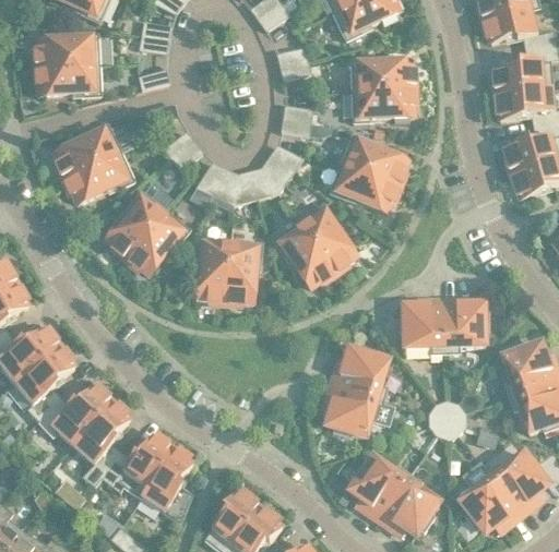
[(60,0),(82,10),(81,13),(99,22),(108,0),(60,0)]
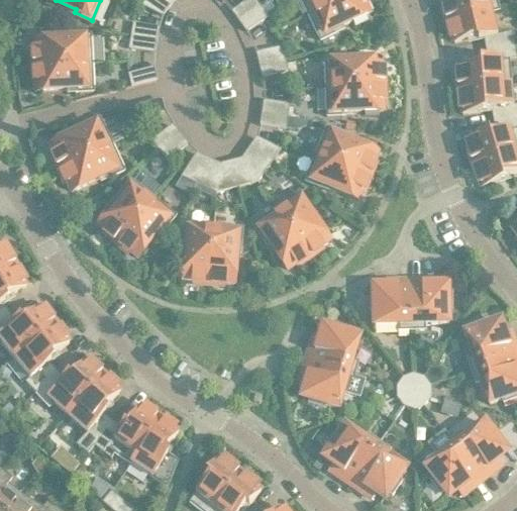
[(170,2),(167,0),(141,0),(162,12),(170,2)]
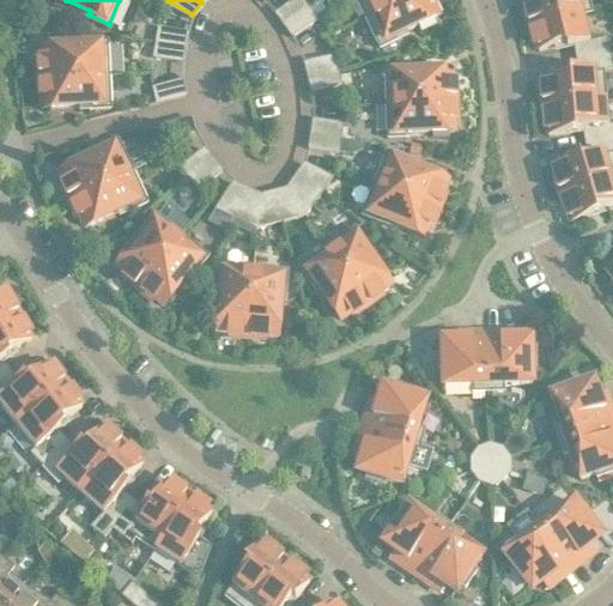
[(287,0),(275,10),(284,22),(308,4),(304,0),(287,0)]
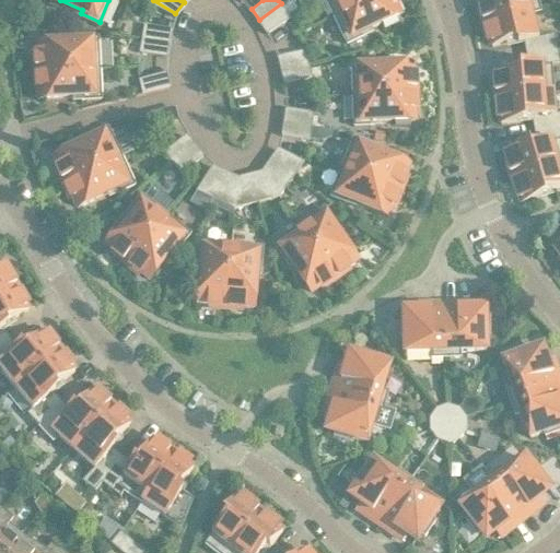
[(327,0),(333,12),(358,0),(327,0)]
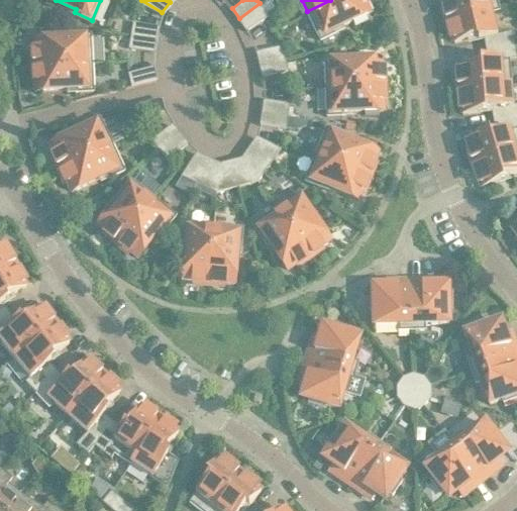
[(330,0),(307,11),(320,36),(336,29),(334,25),(369,9),(365,1),(367,0),(330,0)]
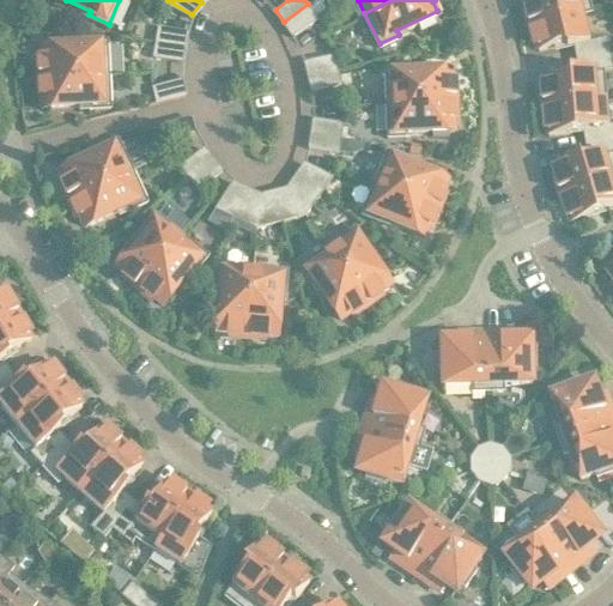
[(527,0),(528,4),(525,5),(528,19),(529,18),(529,22),(590,7),(589,0),(527,0)]
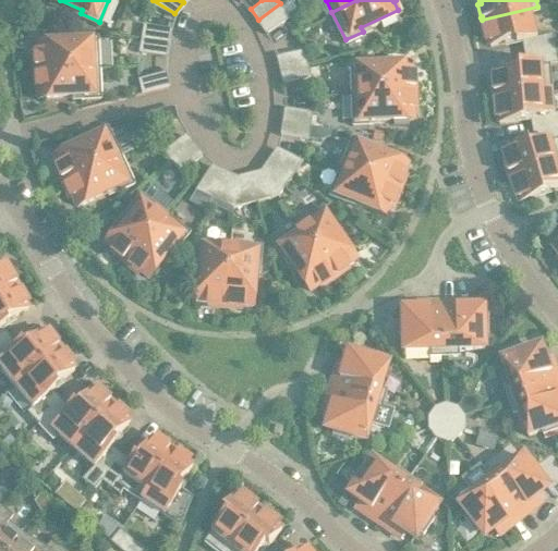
[(288,14),(280,3),(258,20),(266,29),(288,14)]
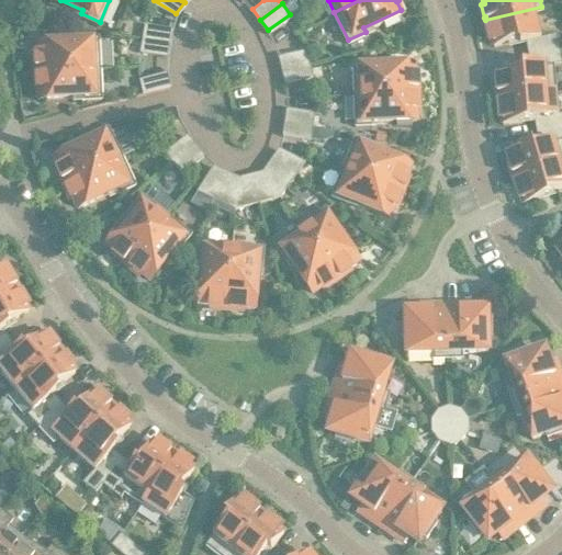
[(541,7),(485,20),(486,23),(485,24),(489,36),(492,35),(493,43),(518,36),(519,40),(526,38),(528,51),(560,45),(557,31),(539,34),(534,9),(541,8),(541,7)]
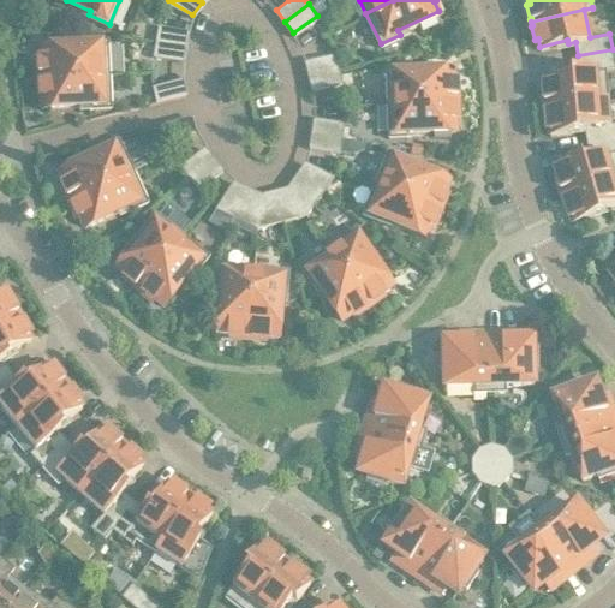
[(156,39),(185,43),(187,29),(159,24),(156,39)]
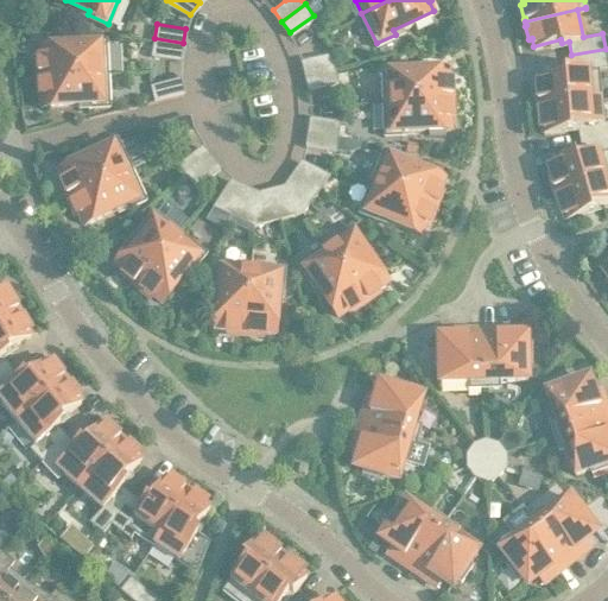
[(39,74),(108,70),(106,37),(84,38),(84,42),(40,44),(40,56),(38,56),(38,70),(39,70),(39,74)]
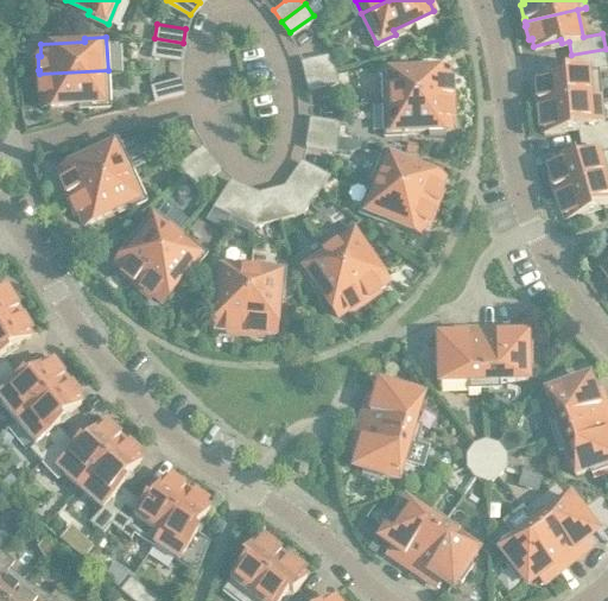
[(183,43),(154,38),(152,52),(181,57),(183,43)]
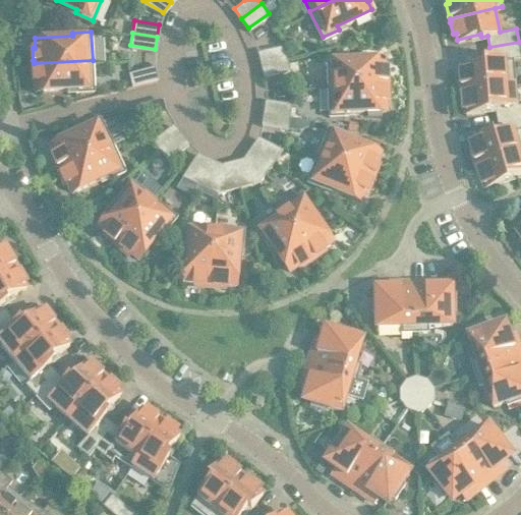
[(462,87),(514,81),(512,57),(520,56),(519,42),(489,47),(491,58),(484,59),(485,63),(462,65),(462,71),(459,71),(460,83),(461,83),(462,87)]
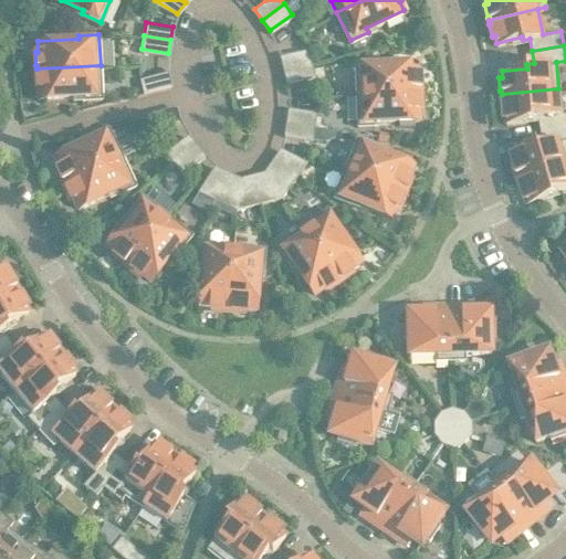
[(283,67),(311,61),(307,49),(281,54),(283,67)]
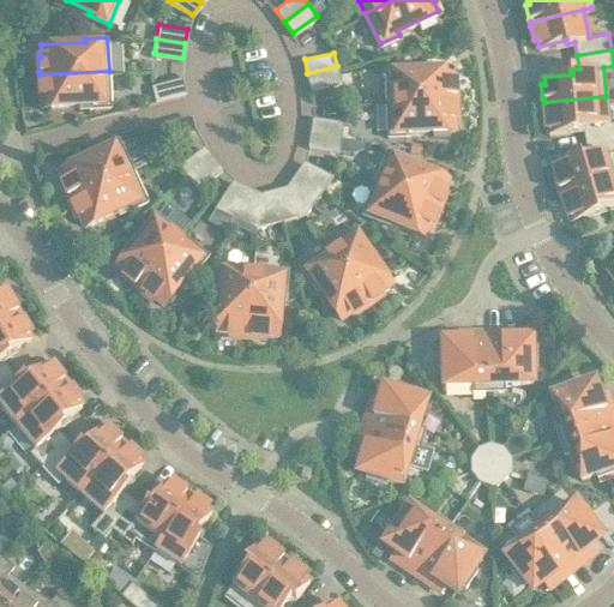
[(386,100),(455,97),(455,94),(456,94),(456,79),(452,79),(452,67),(407,70),(407,65),(385,66),(386,100)]
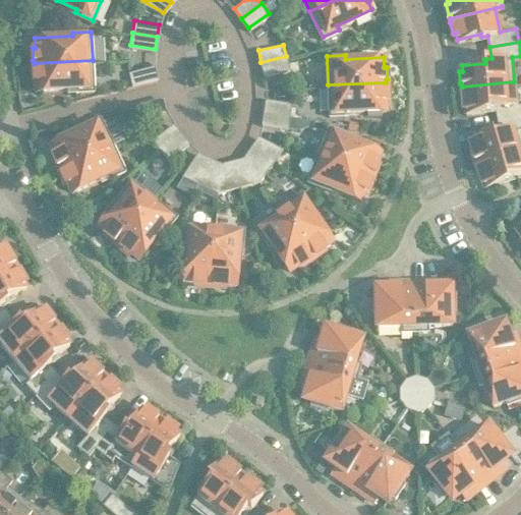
[(286,56),(261,62),(264,74),(288,68),(286,56)]
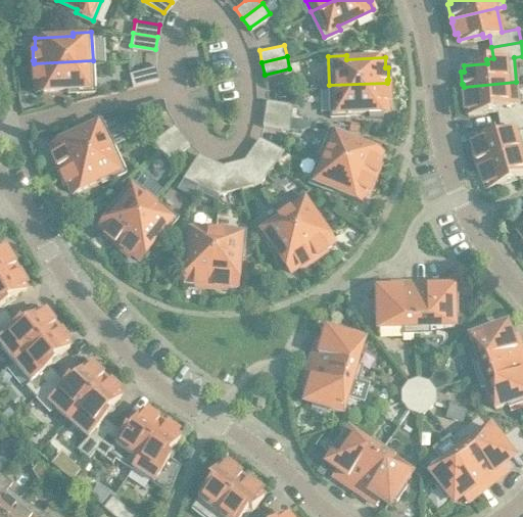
[(94,89),(93,60),(34,63),(34,66),(34,79),(37,79),(37,89),(76,87),(76,90),(94,89)]
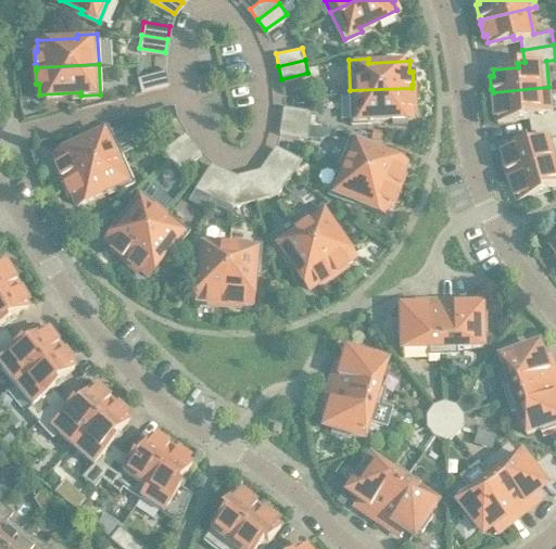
[(138,76),(141,89),(167,83),(164,69),(138,76)]
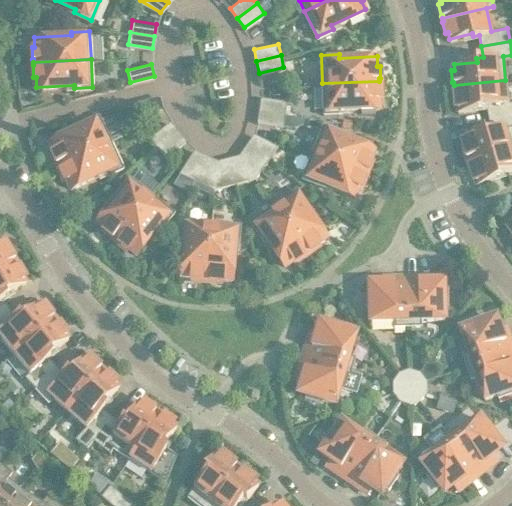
[(489,116),(511,111),(511,100),(507,101),(505,80),(454,85),(454,88),(453,88),(454,100),(457,99),(458,109),(477,108),(477,104),(487,103),(489,116)]
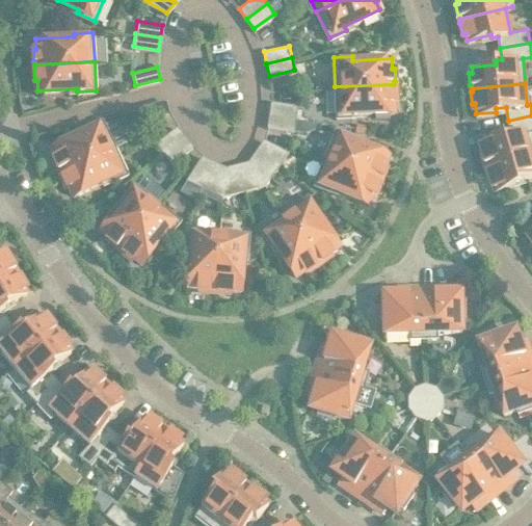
[(394,84),(335,86),(336,116),(354,115),(354,111),(393,110),(393,101),(396,100),(395,87),(394,84)]
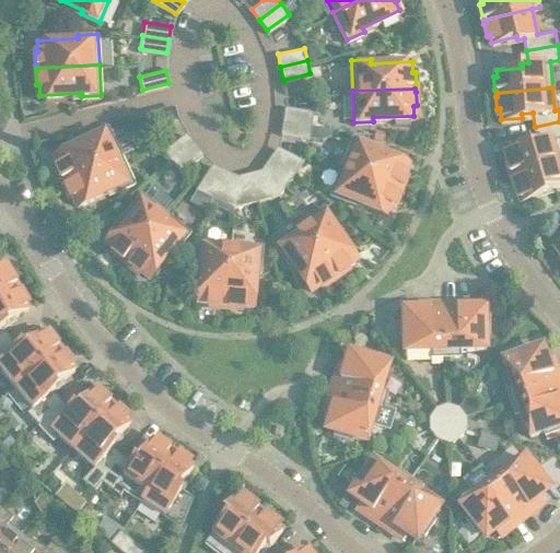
[(174,104),(148,110),(151,124),(177,117),(174,104)]
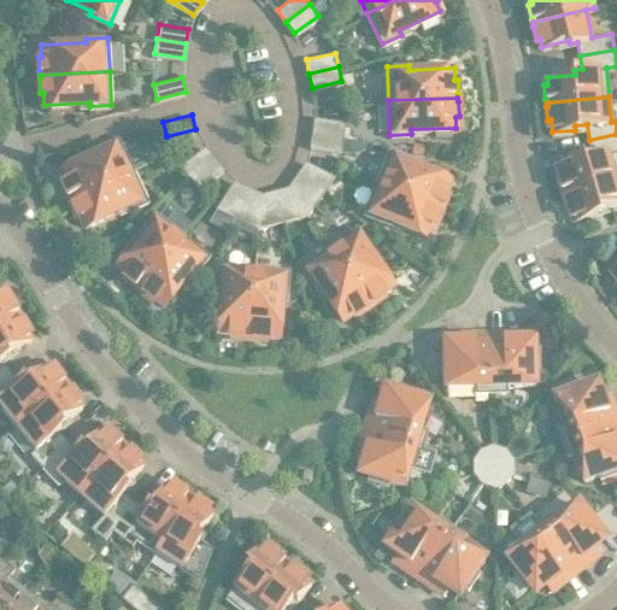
[(312,132),(342,135),(344,121),(315,117),(312,132)]
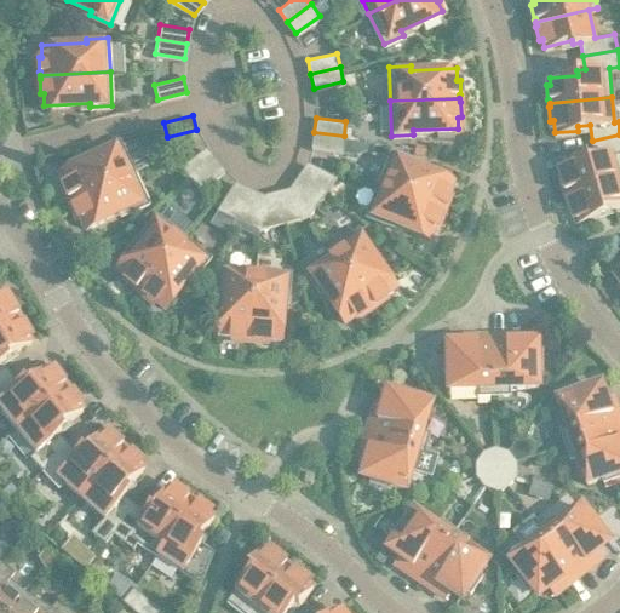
[(344,136),(314,132),(311,147),(342,150),(344,136)]
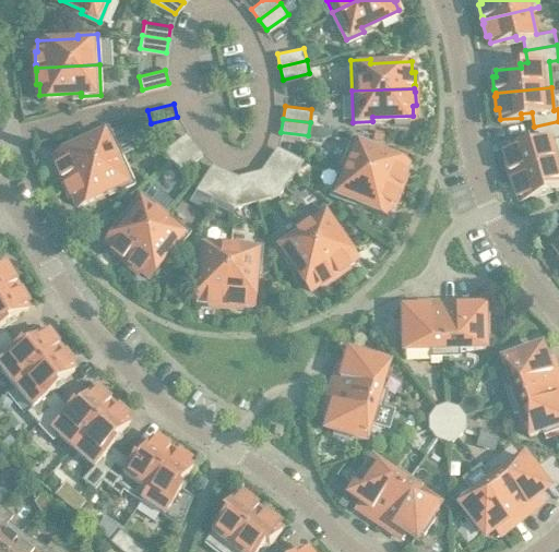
[(510,170),(510,174),(558,158),(558,136),(558,135),(558,134),(558,121),(534,127),(536,141),(526,144),(525,141),(504,146),(508,157),(504,158),(509,170),(510,170)]
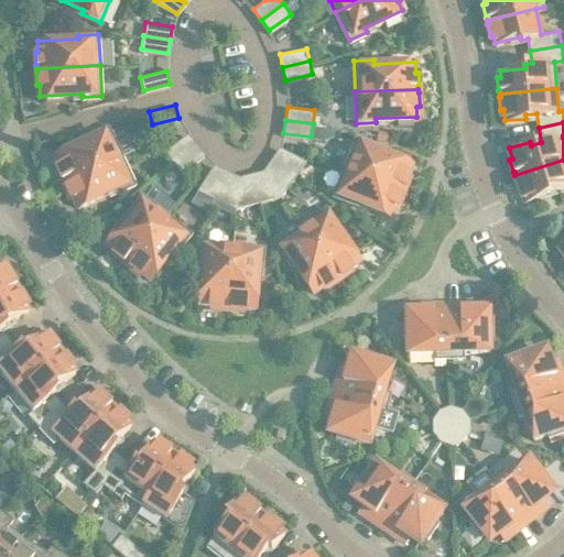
[(64,181),(121,154),(109,126),(90,134),(93,138),(55,155),(60,164),(56,166),(62,178),(63,177),(64,181)]
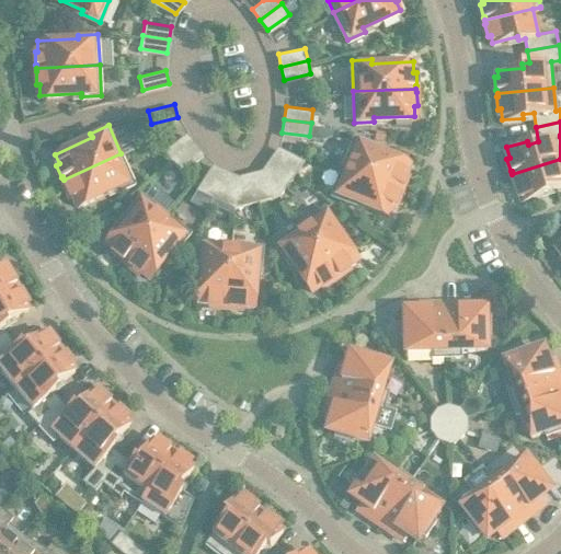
[(173,160),(195,143),(186,133),(165,149),(173,160)]
